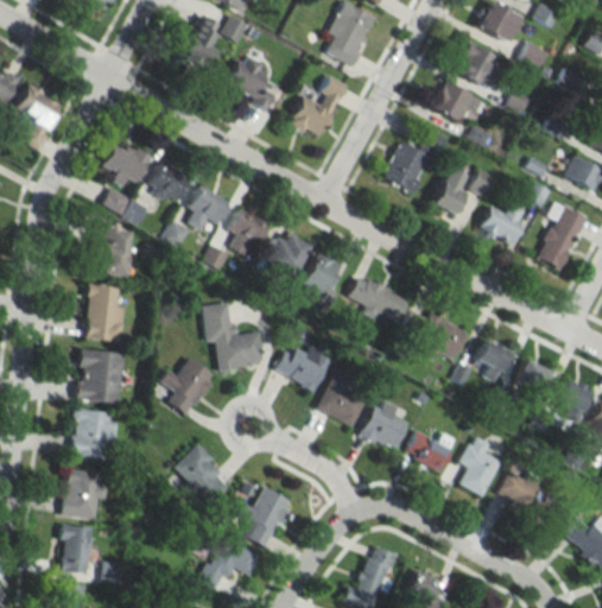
[(82,0),(111,13),(116,0),(82,0)]
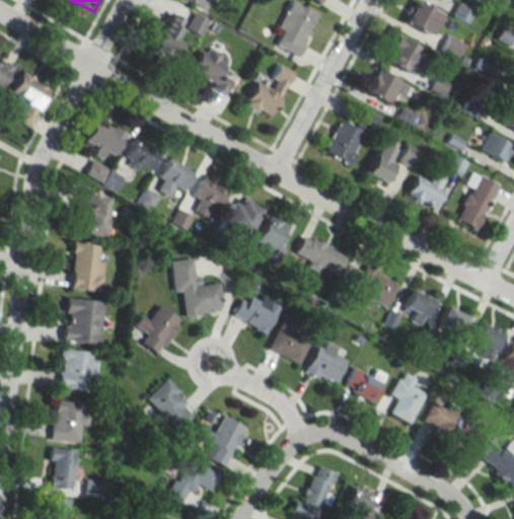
[(280,30),(286,33),(281,46),(302,56),(322,14),(295,0),(280,30)]
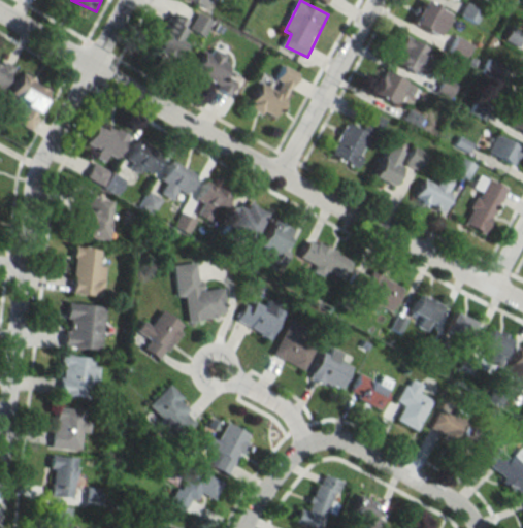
[(440,35),(451,12),(426,1),(416,24),(440,35)]
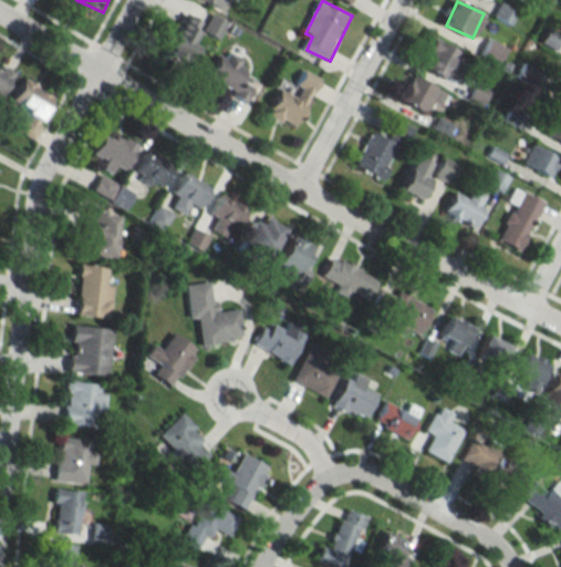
[(170,54),(191,63),(208,22),(187,13),(170,54)]
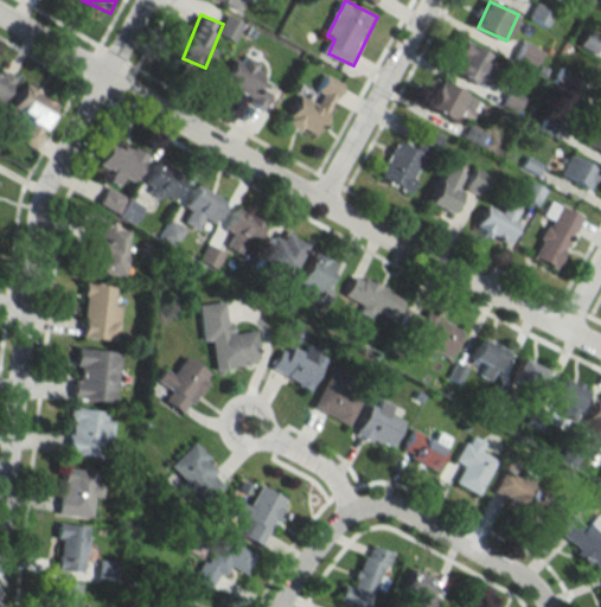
[(238,42),(248,24),(231,14),(222,32),(238,42)]
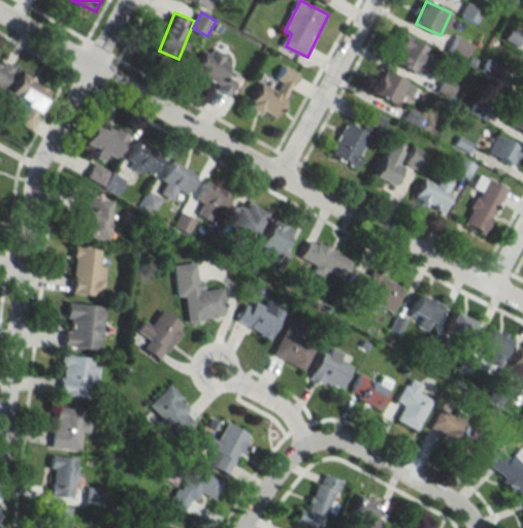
[(395,61),(417,73),(431,48),(410,36),(395,61)]
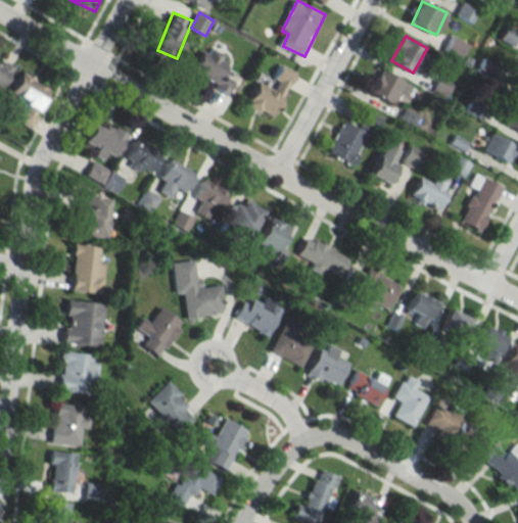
[(446,52),(462,60),(470,43),(455,36),(446,52)]
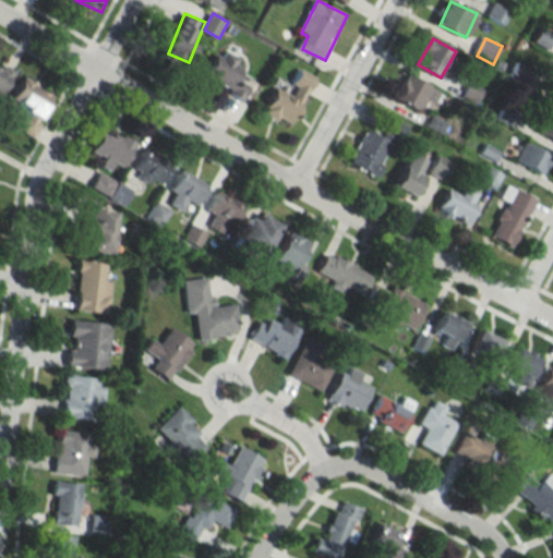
[(248,100),(255,84),(243,79),(251,62),(221,49),(206,81),(248,100)]
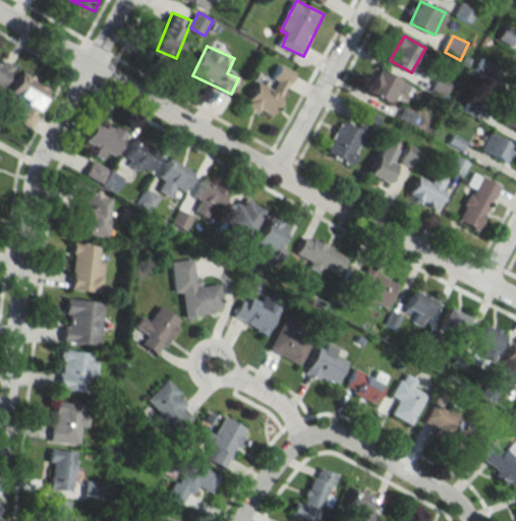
[(0,92),(1,94),(17,67),(0,57),(0,92)]
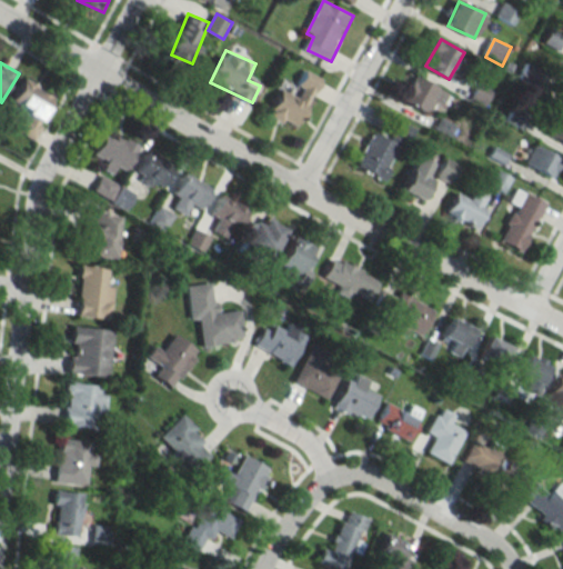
[(324,77),(308,70),(298,95),(283,88),(271,117),(301,130),(324,77)]
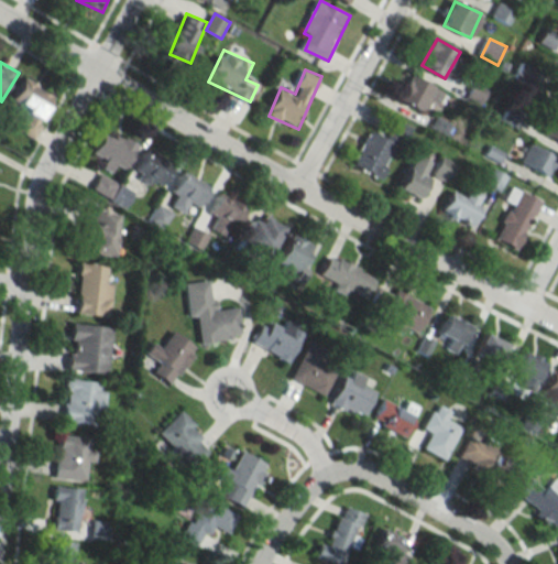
[(444,90),(414,76),(402,100),(431,116),(444,90)]
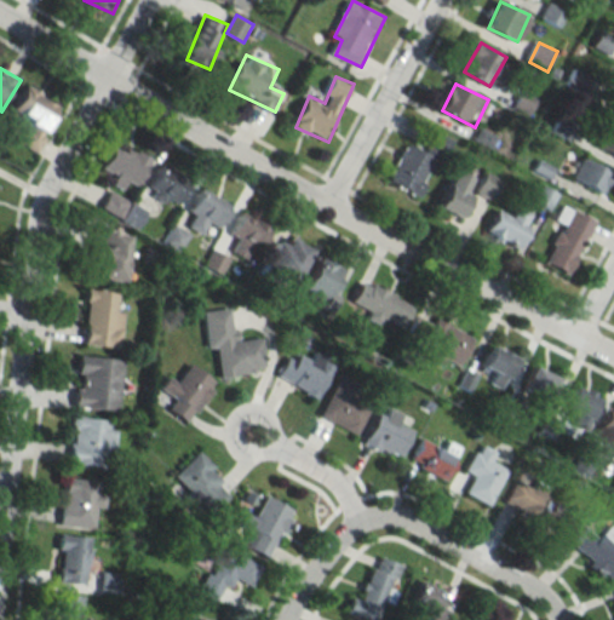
[(40,151),(64,103),(30,86),(17,113),(34,121),(24,144),(40,151)]
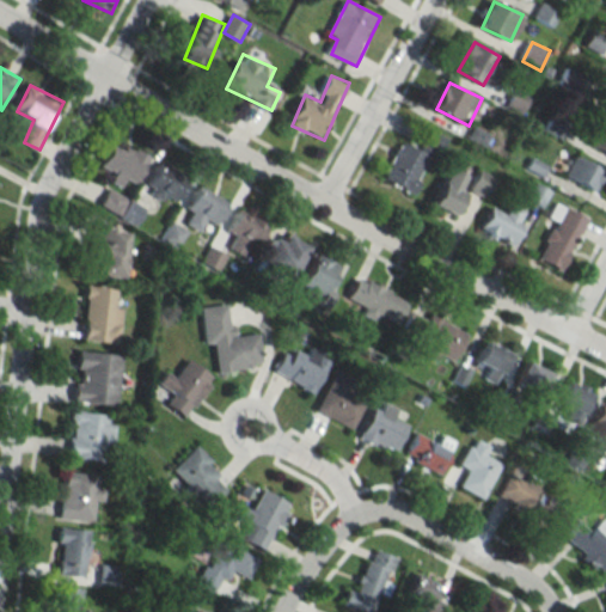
[(591,144),(605,152),(605,120),(591,144)]
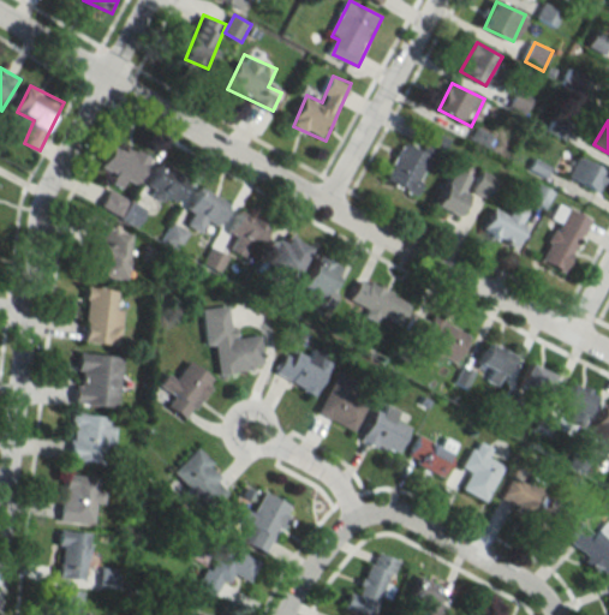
[(448,137),(435,132),(428,150),(406,141),(390,180),(424,195),(448,137)]
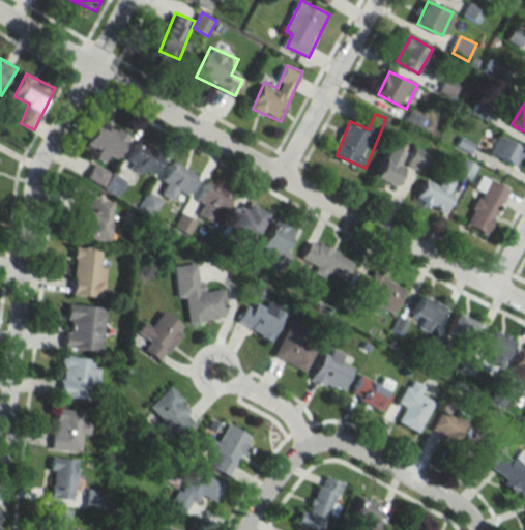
[(112,155),(121,159),(133,135),(103,121),(91,144),(103,149),(98,157),(109,162),(112,155)]
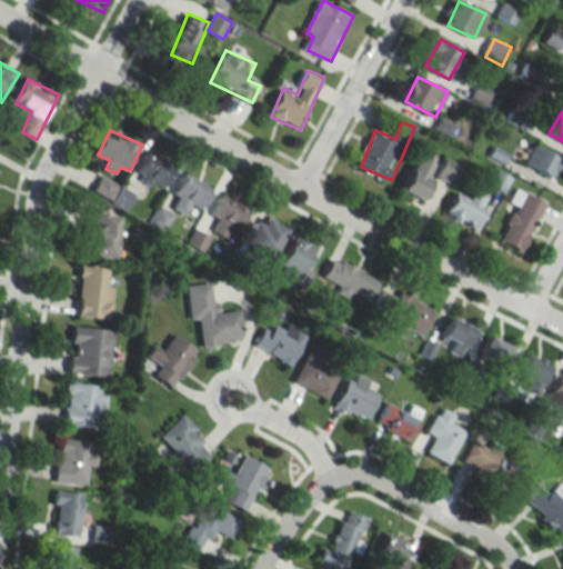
[(528,163),(555,179),(562,166),(562,157),(538,145),(528,163)]
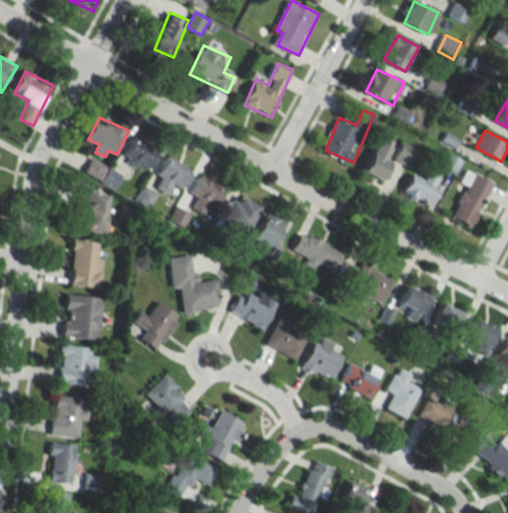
[(125,159),(150,172),(160,152),(135,139),(125,159)]
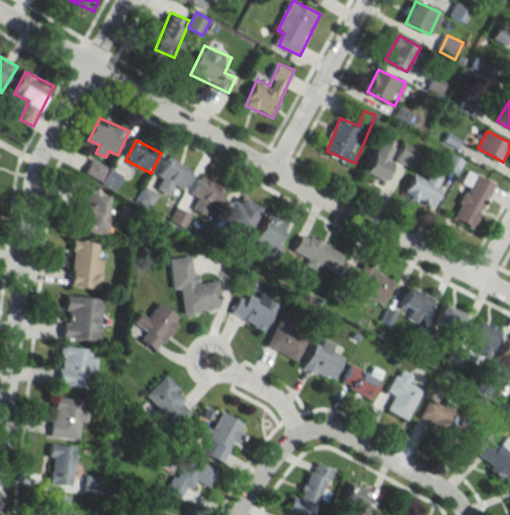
[(367,172),(384,181),(399,150),(382,141),(367,172)]
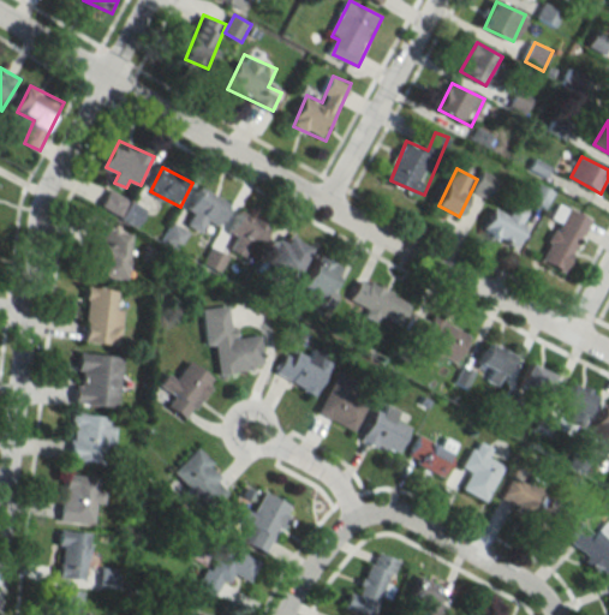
[(476,191),(493,199),(502,180),(487,172),(476,191)]
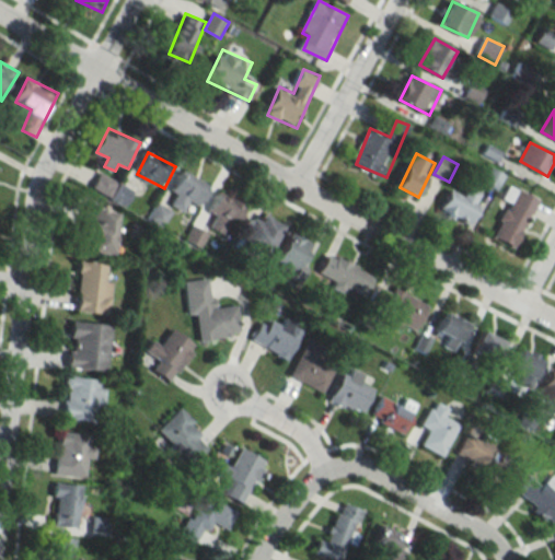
[(194,201),(203,206),(214,185),(186,170),(169,202),(187,212),(194,201)]
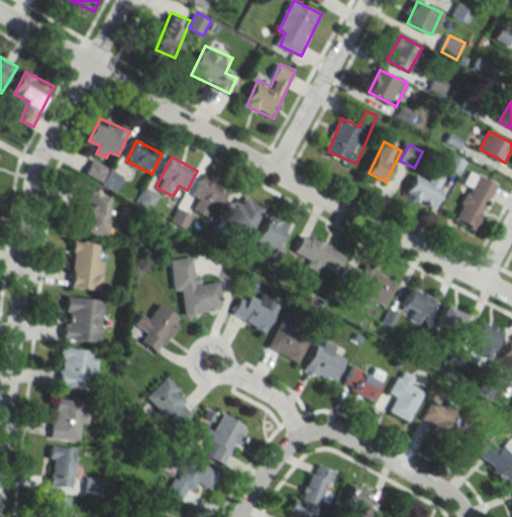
[(103,181),(110,168),(95,160),(88,174),(103,181)]
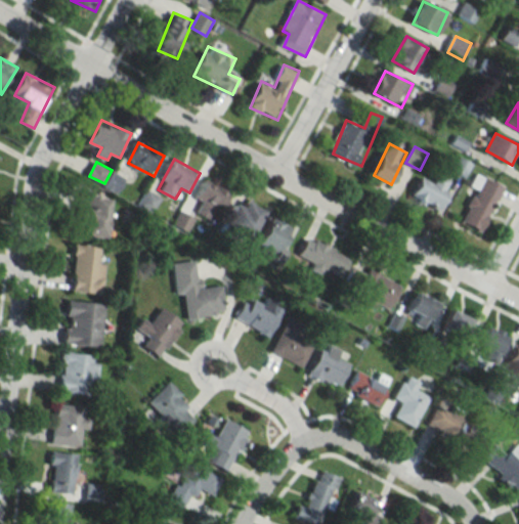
[(107,185),(120,193),(128,179),(116,172),(107,185)]
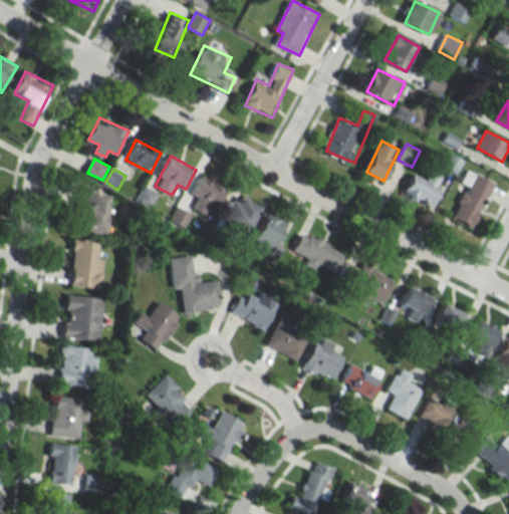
[(468,188),(455,219),(476,228),(496,181),(470,170),(463,186),(468,188)]
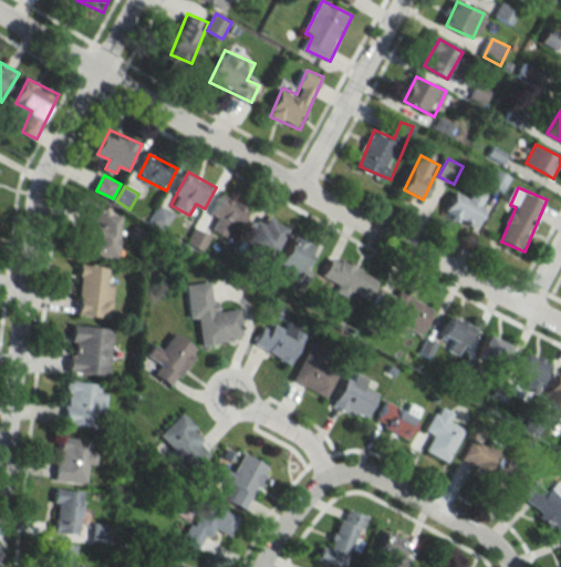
[(457,192),(447,214),(478,227),(491,196),(474,188),(469,197),(457,192)]
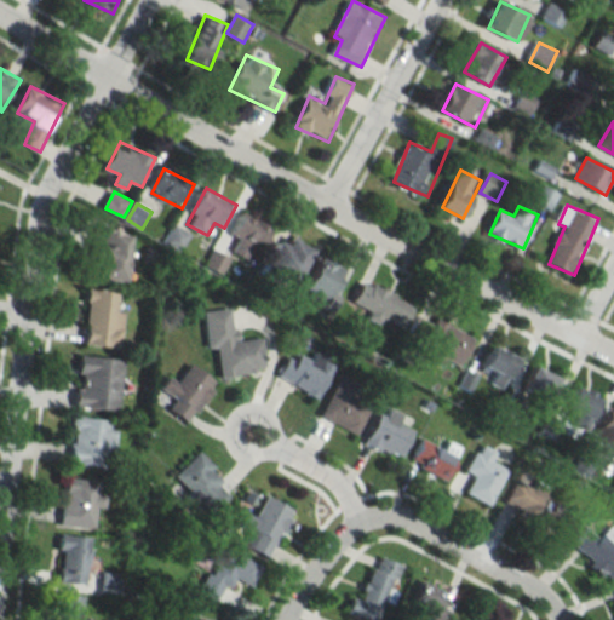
[(230,248),(258,262),(275,227),(247,212),(230,248)]
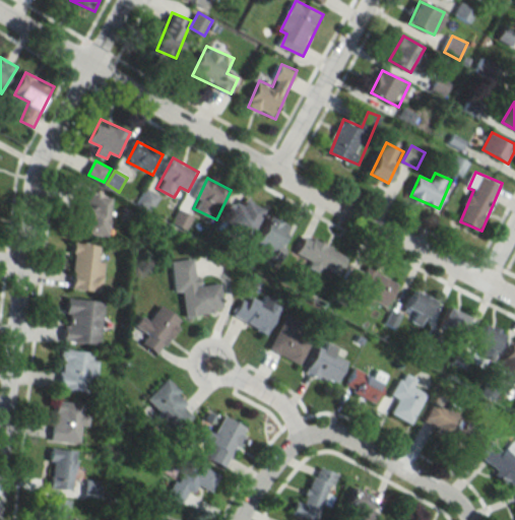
[(140,203),(154,211),(164,196),(148,188),(140,203)]
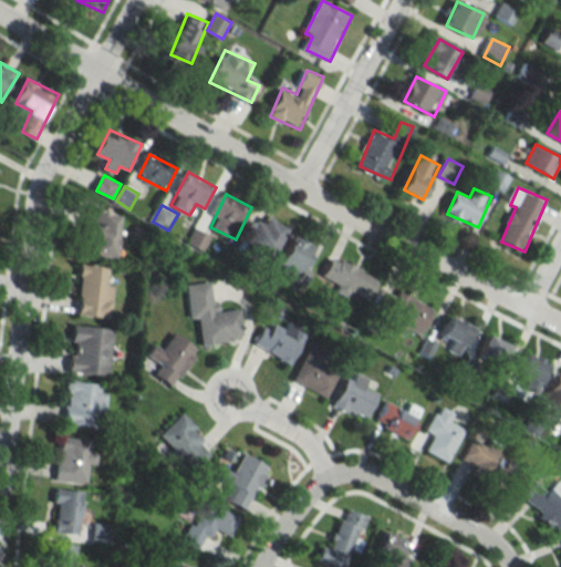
[(117,258),(122,213),(91,209),(86,255),(117,258)]
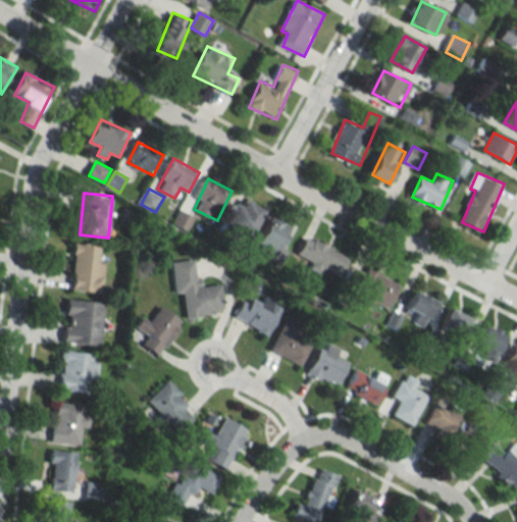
[(226,223),(251,238),(266,210),(242,197),(226,223)]
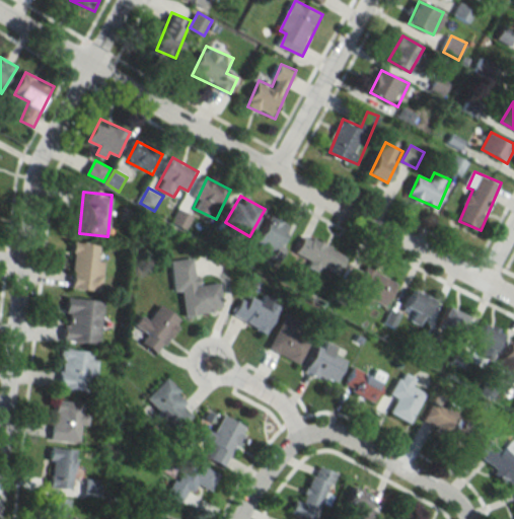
[(196,218),(184,208),(173,221),(187,230),(196,218)]
